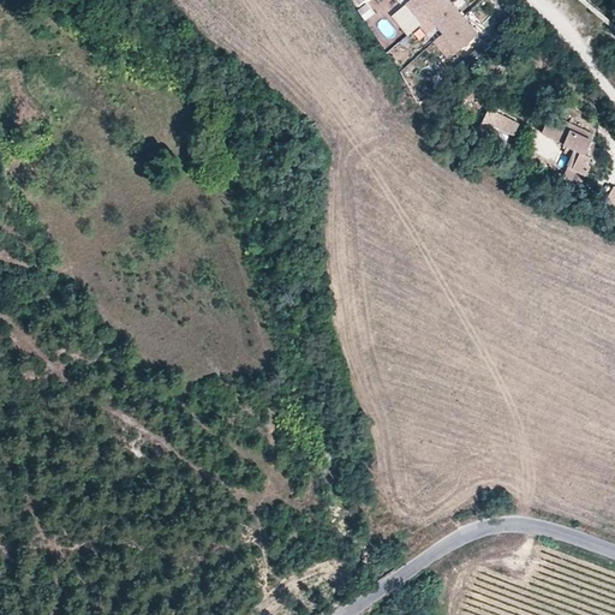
[(447,58),(477,33),(449,0),(407,0),(405,3),(421,22),(418,24),(427,33),(436,24),(442,31),(433,40),(447,58)]
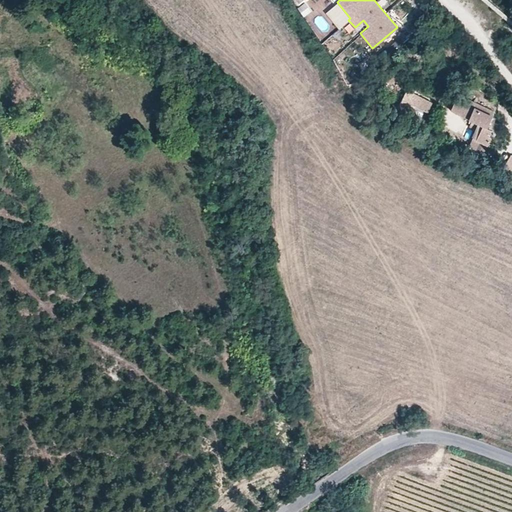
[(297,6),(303,14),(310,10),(304,2),(297,6)]
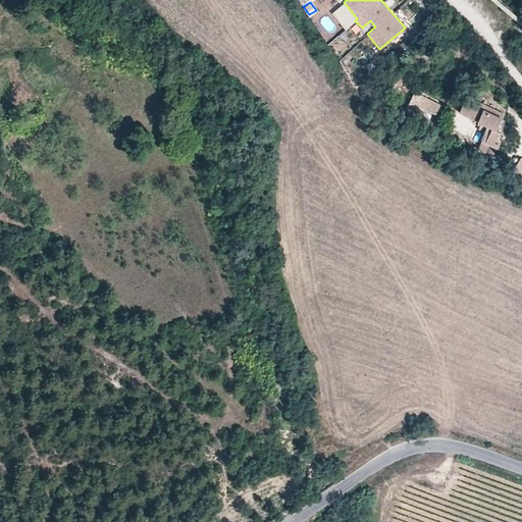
[(357,18),(344,2),(331,12),(346,29),(355,20),(357,18)]
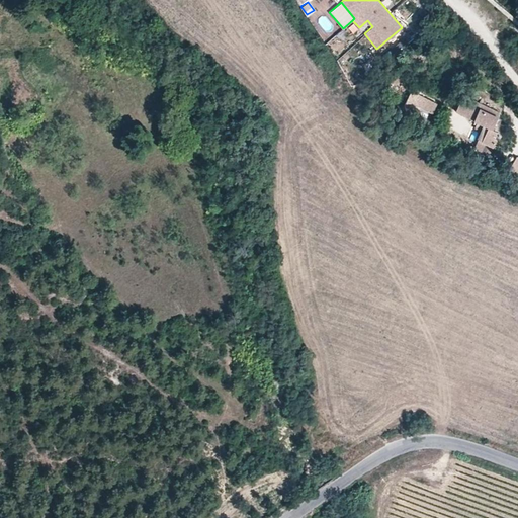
[(439,106),(414,92),(404,110),(417,116),(422,108),(434,115),(439,106)]
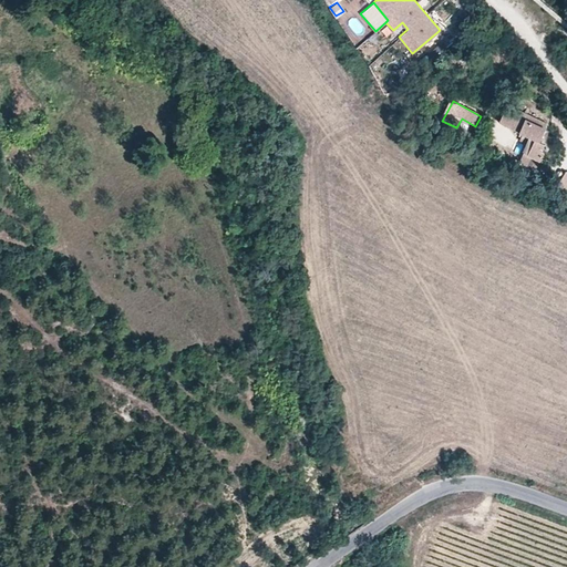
[(528,116),(509,107),(501,124),(524,136),(521,142),(527,146),(518,163),(535,171),(544,154),(540,152),(544,146),(539,144),(546,132),(526,121),(528,116)]
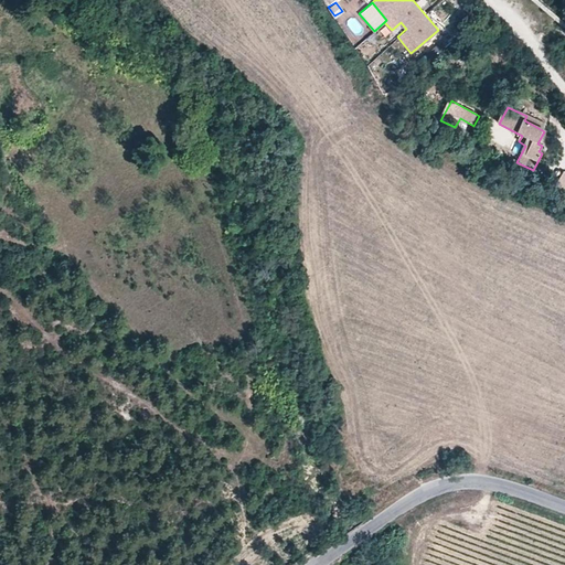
[(546,126),(526,116),(524,120),(544,131),(546,126)]
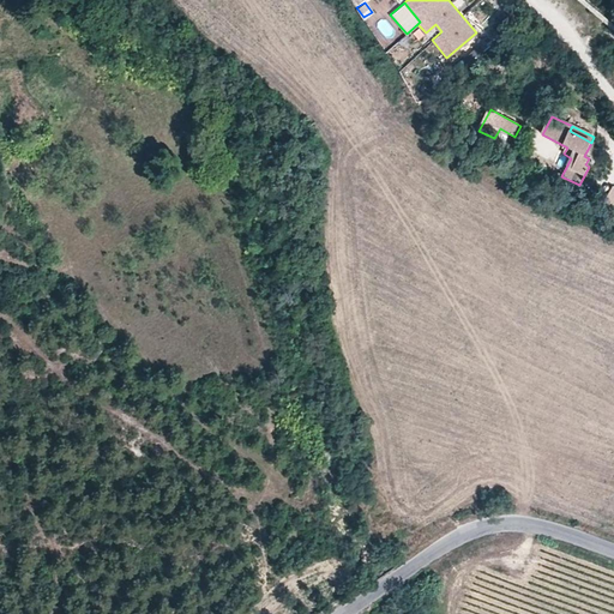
[(613,206),(613,186),(603,200),(613,206)]
